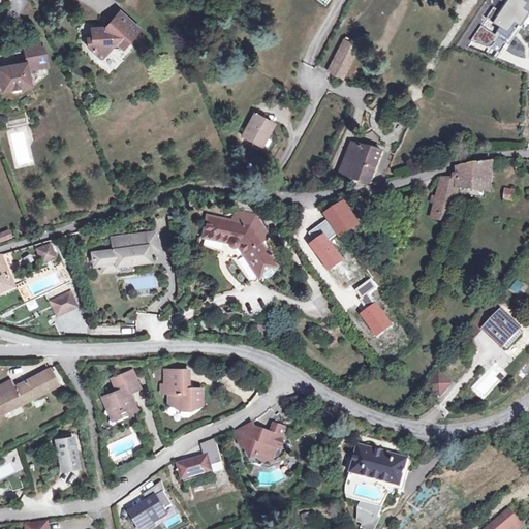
[(492,56),(499,60),(528,16),(528,0),(506,0),(499,10),(493,7),(487,20),(499,27),(495,32),(481,26),(469,47),(476,51),(486,54),(492,56)]
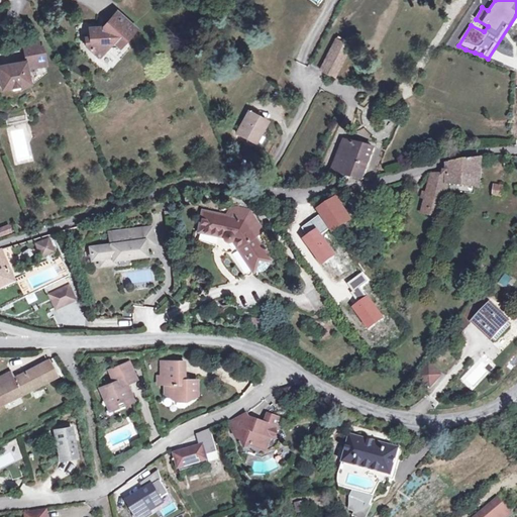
[(102,28),(89,29),(89,39),(84,39),(85,46),(97,58),(105,48),(118,47),(134,29),(115,14),(102,28)]
